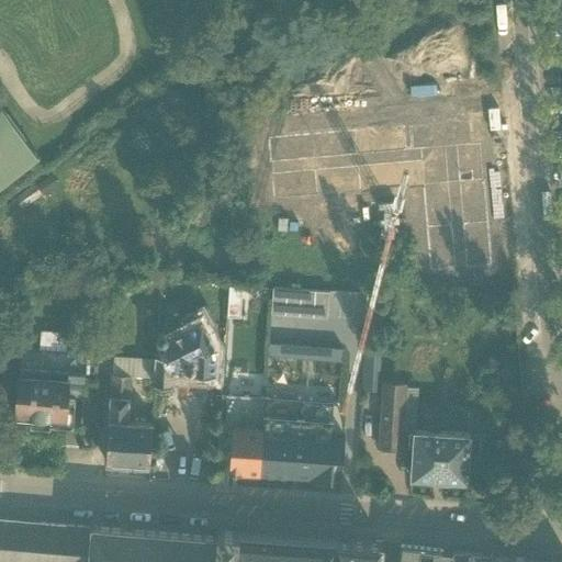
[(0,188),(37,159),(0,108),(0,188)]
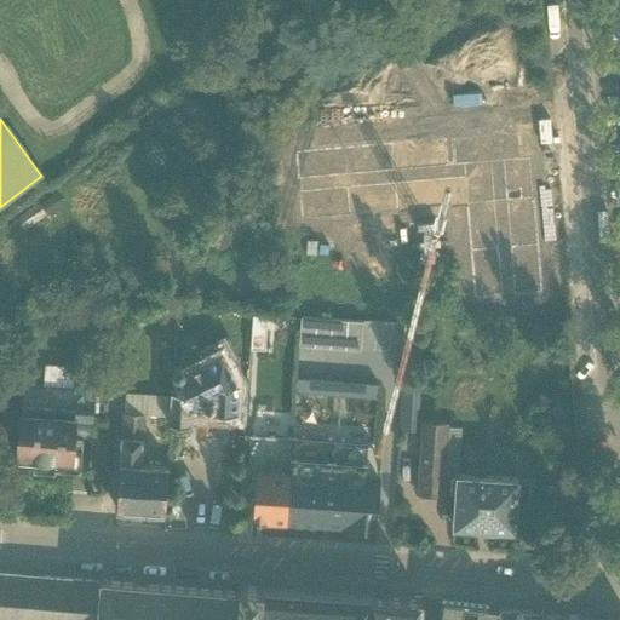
[(250,350),(264,351),(265,316),(251,316),(250,350)]
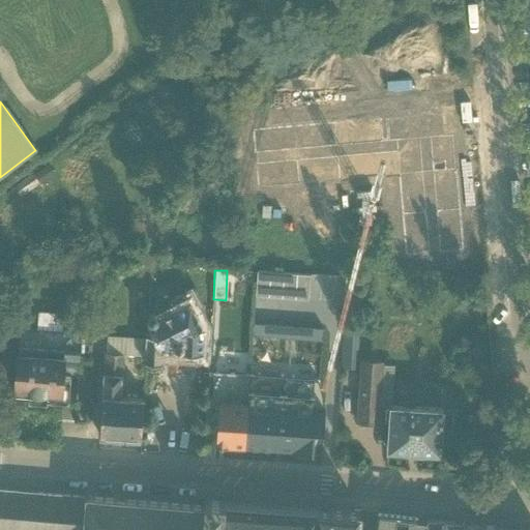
[(313,276),(256,272),(254,297),(312,300),(313,276)]
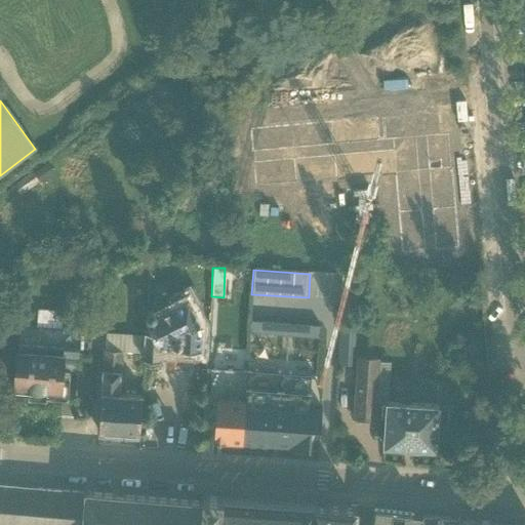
[(153,334),(145,333),(144,336),(144,353),(144,360),(160,361),(161,348),(170,344),(170,345),(171,346),(172,348),(173,349),(174,349),(175,349),(177,349),(178,349),(200,350),(201,322),(210,320),(211,300),(191,305),(199,300),(192,285),(163,297),(168,309),(157,315),(156,314),(156,312),(154,311),(152,310),(150,310),(147,311),(146,312),(146,316),(153,334)]
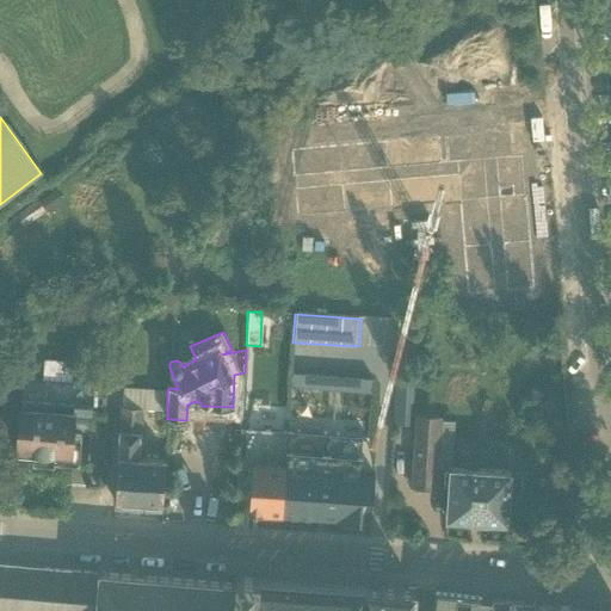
[(54,454),(79,455),(82,412),(92,413),(94,383),(72,382),(73,363),(44,360),(42,381),(23,380),(17,461),(54,463),(54,454)]
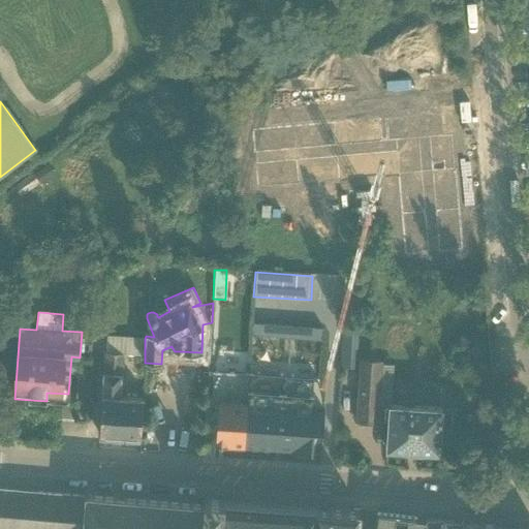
[(342,325),(341,365),(351,365),(352,348),(356,348),(358,327),(342,325)]
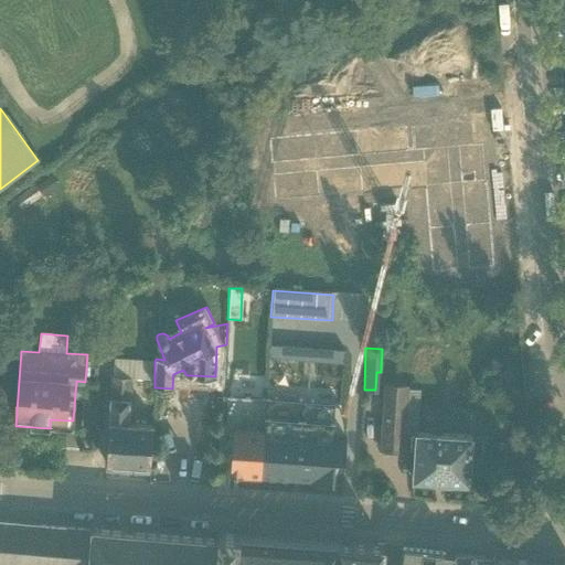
[(114,359),(106,466),(150,468),(152,424),(128,422),(131,379),(155,380),(155,362),(114,359)]
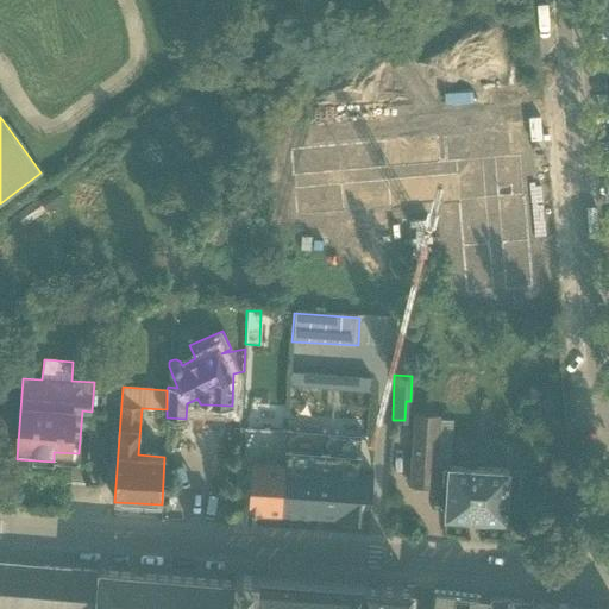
[(508,469),(449,465),(452,421),(440,420),(440,415),(414,414),(408,485),(435,488),(435,485),(446,485),(445,518),(504,521),(508,469)]
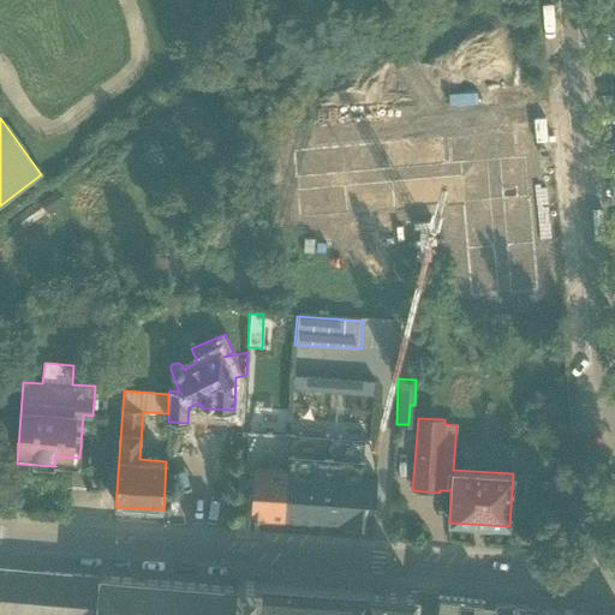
[(252,470),(250,515),(285,517),(288,466),(290,436),(240,434),(240,449),(245,449),(244,470),(252,470)]
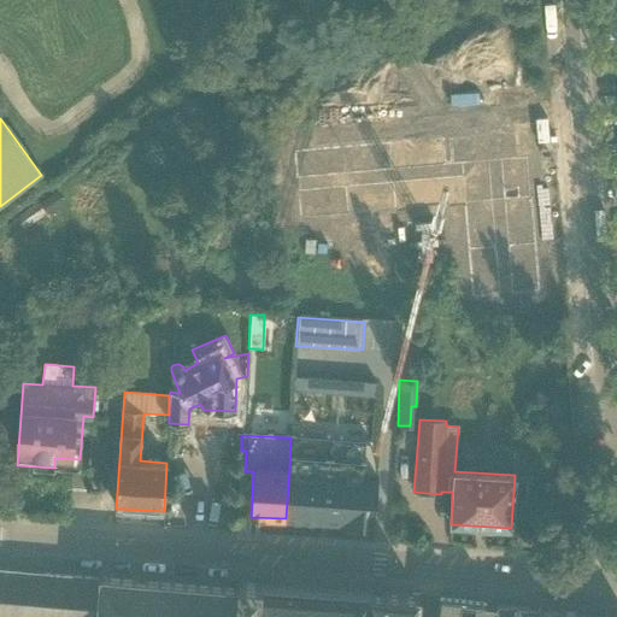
[(289,468),(286,518),(371,523),(376,442),(291,438),(289,468)]
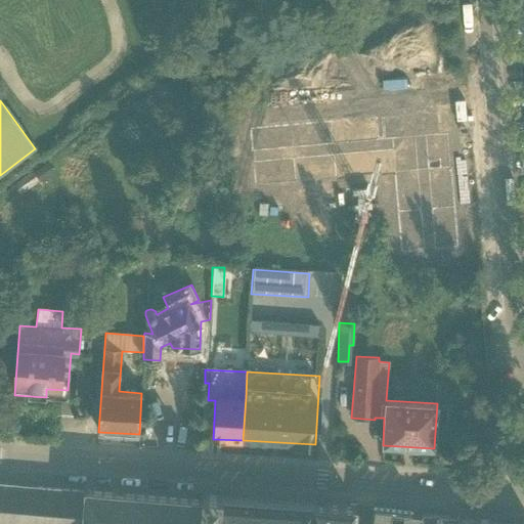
[(523,439),(523,434),(519,426),(513,430),(520,441),(523,439)]
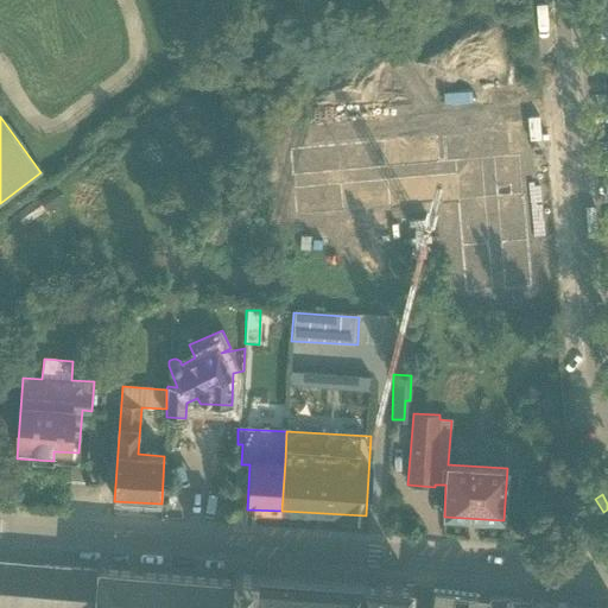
[(411,607),(413,588),(258,576),(253,575),(253,576),(239,575),(239,574),(234,574),(234,578),(234,581),(103,570),(103,569),(99,569),(99,570),(0,561),(0,607),(411,607)]
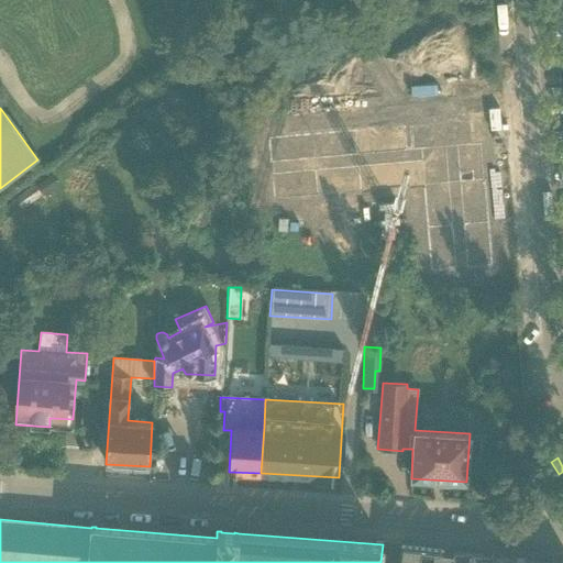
[(451,562),(453,552),(403,545),(400,562),(451,562)]
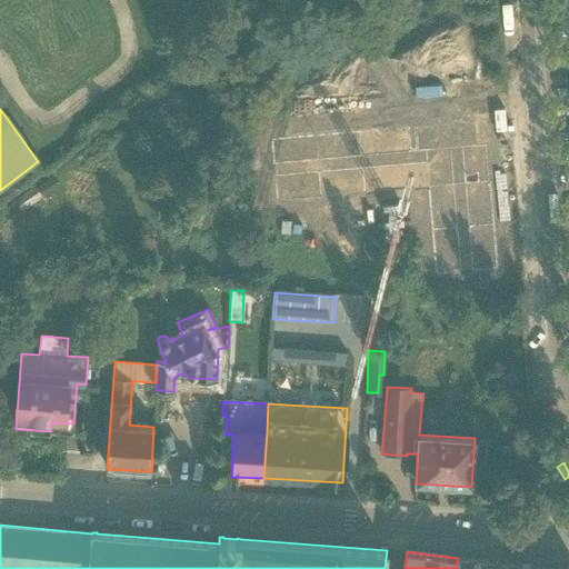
[(497,568),(498,562),(458,558),(456,568),(497,568)]
